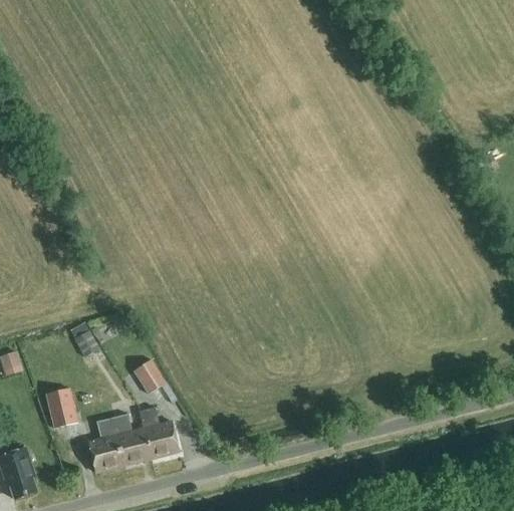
[(99,347),(89,329),(74,338),(84,356),(99,347)]
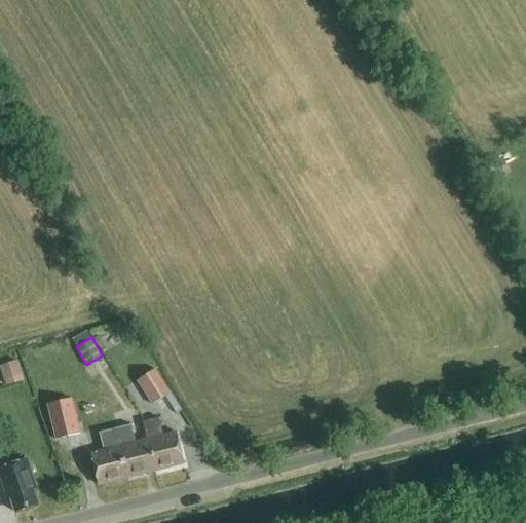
[(24,378),(16,358),(0,363),(0,366),(6,384),(24,378)]
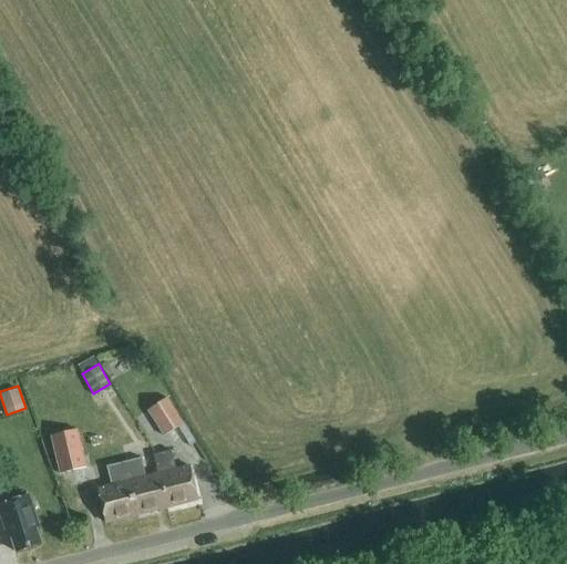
[(183,422),(166,396),(147,408),(163,433),(183,422)]
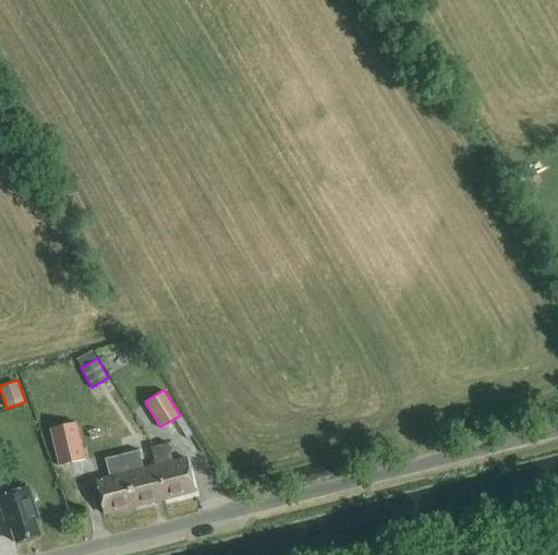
[(85,458),(76,421),(49,426),(58,465),(85,458)]
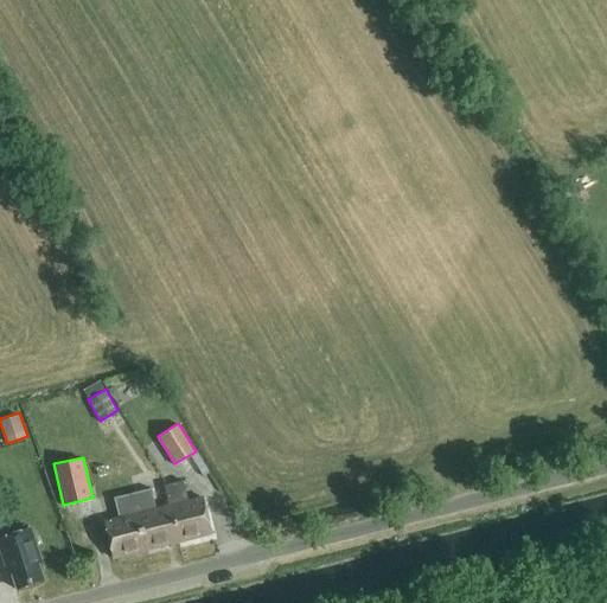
[(168,505),(178,541),(211,533),(203,496),(189,500),(184,480),(164,485),(168,505)]
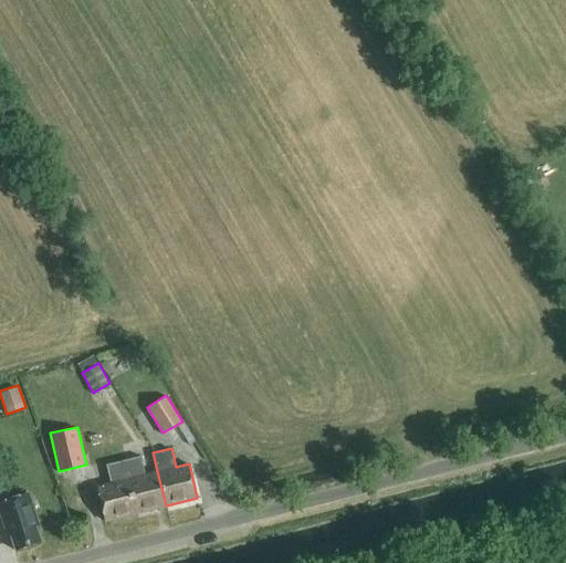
[(166,506),(157,471),(146,473),(140,455),(124,459),(137,512),(166,506)]
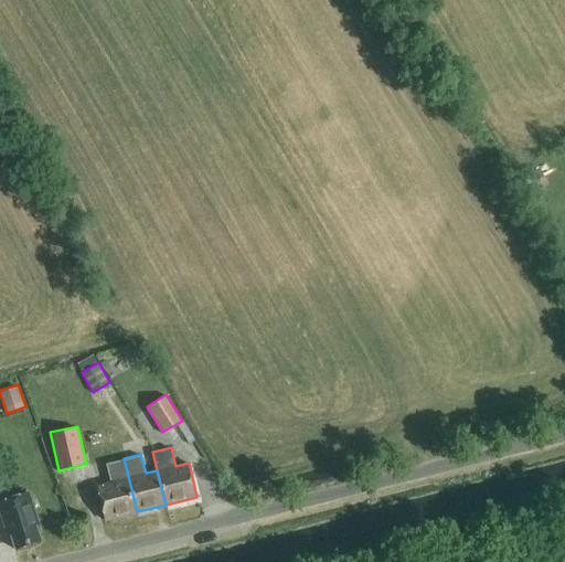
[(106,519),(137,511),(124,458),(106,463),(110,481),(97,485),(106,519)]
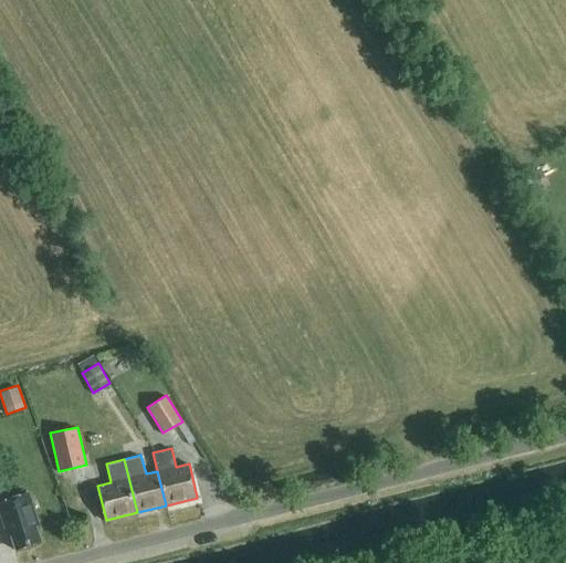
[(0,511),(7,531),(9,530),(16,549),(41,541),(35,522),(38,521),(29,493),(12,499),(7,481),(0,482),(0,511)]
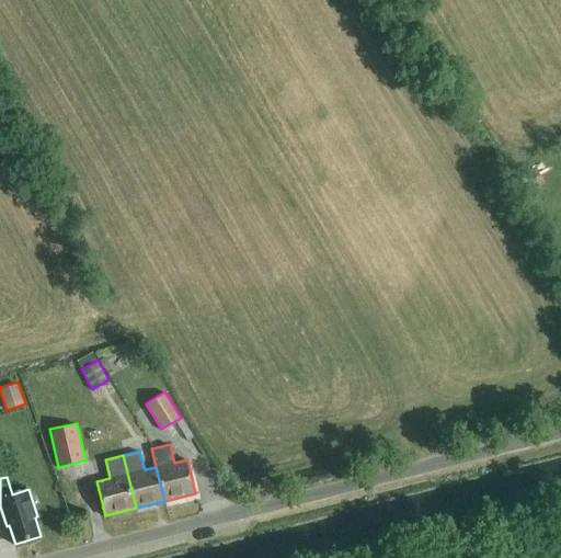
All buildings are outlined.
